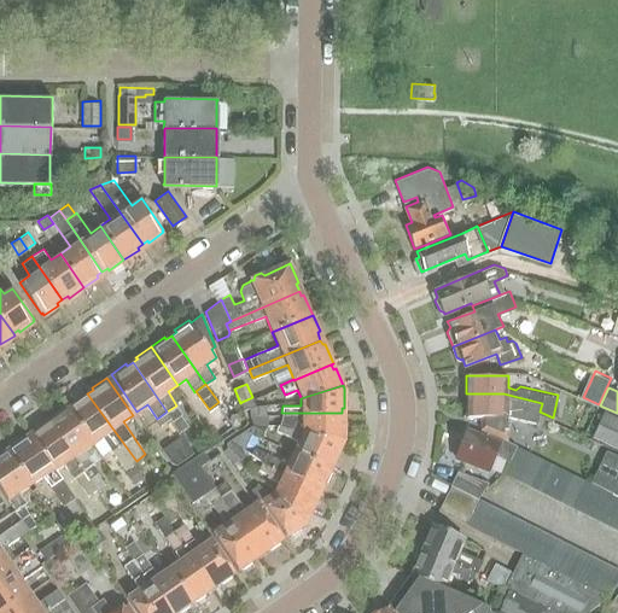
[(103,436),(124,468),(126,468),(133,462),(136,461),(87,393),(83,397),(81,395),(68,404),(93,442),(103,436)]
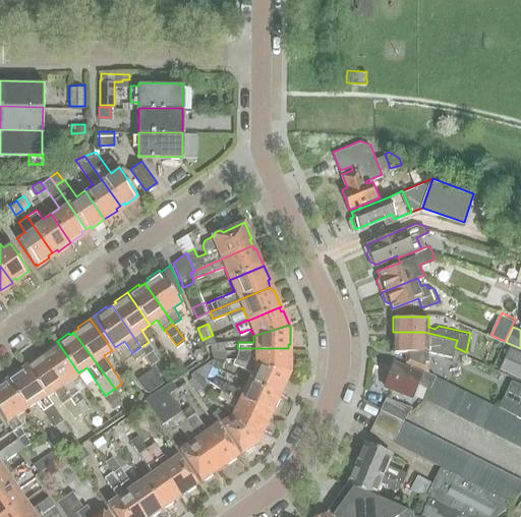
[(393,350),(405,351),(405,361),(421,367),(428,370),(428,350),(454,355),(455,347),(457,340),(424,332),(393,332),(393,350)]
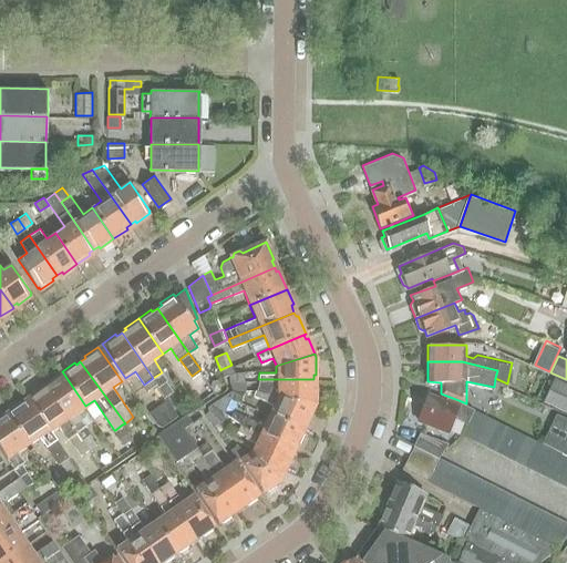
[(232,365),(222,369),(224,376),(230,375),(235,374),(232,365)]
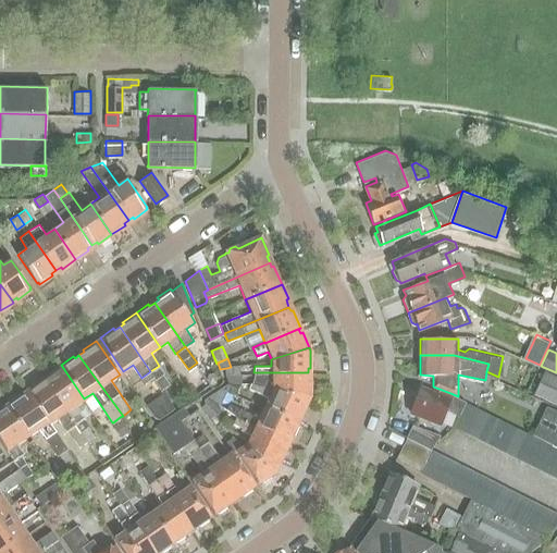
[(76,424),(85,418),(75,405),(84,398),(61,365),(48,373),(49,376),(45,379),(76,424)]
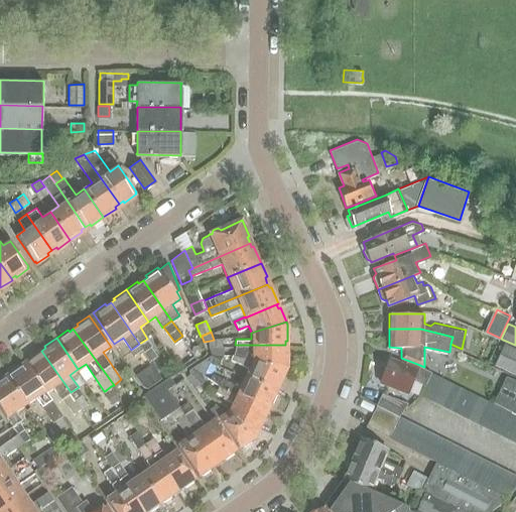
[(139,344),(143,351),(149,360),(156,355),(151,346),(152,345),(147,339),(139,344)]
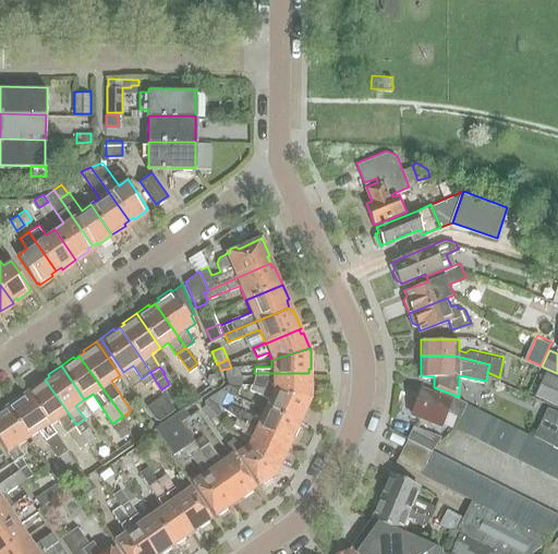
[(540,382),(534,394),(557,404),(557,376),(545,371),(540,382)]
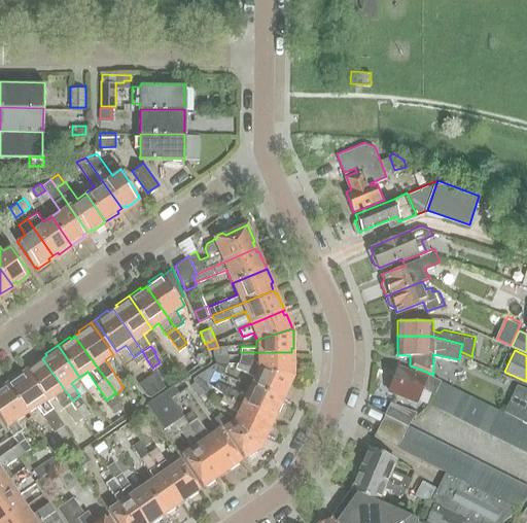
[(198,353),(196,358),(199,362),(205,361),(206,356),(203,352),(198,353)]
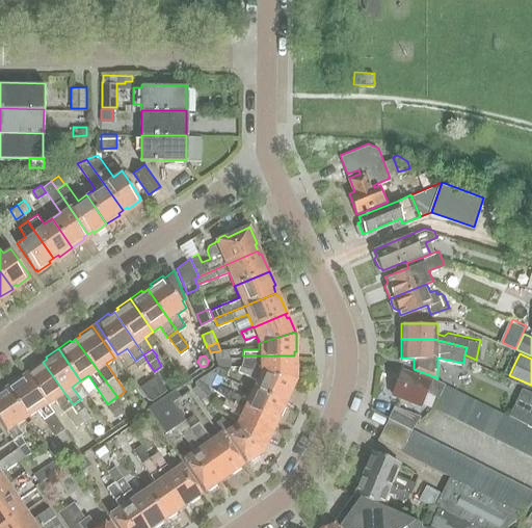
[(242,358),(240,364),(260,369),(294,384),(296,378),(296,362),(294,362),(294,355),(242,355),(242,358)]
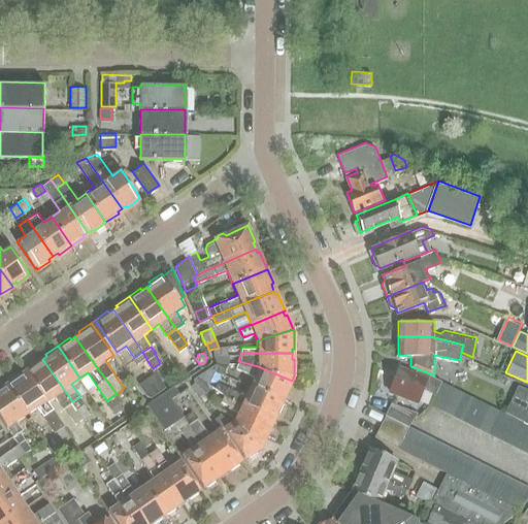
[(228,354),(215,354),(216,363),(229,362),(229,354),(228,354)]
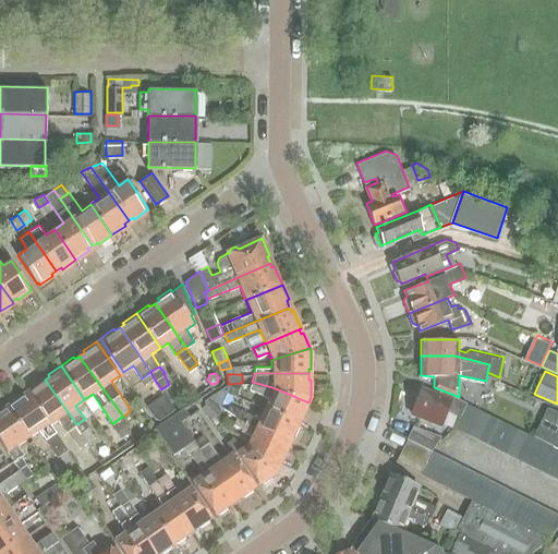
[(26,389),(27,392),(50,423),(58,418),(67,431),(75,425),(76,424),(45,380),(40,383),(39,381),(26,389)]
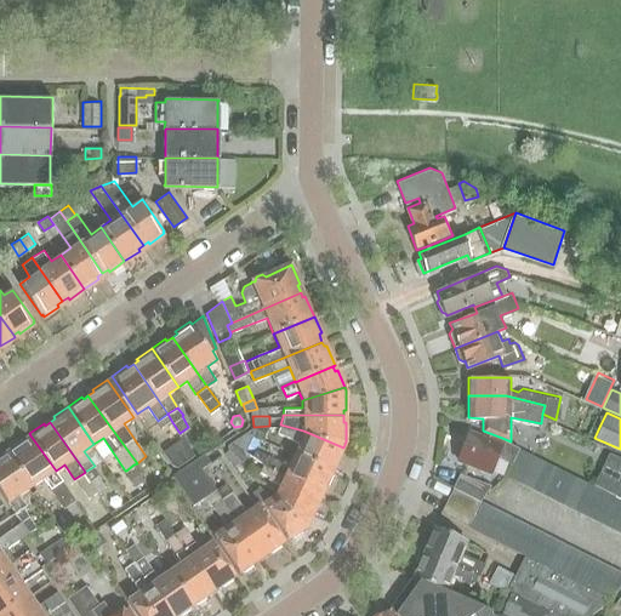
[(300,439),(294,451),(334,468),(341,454),(339,452),(340,449),(342,449),(343,448),(303,431),(280,425),(277,432),(300,439)]
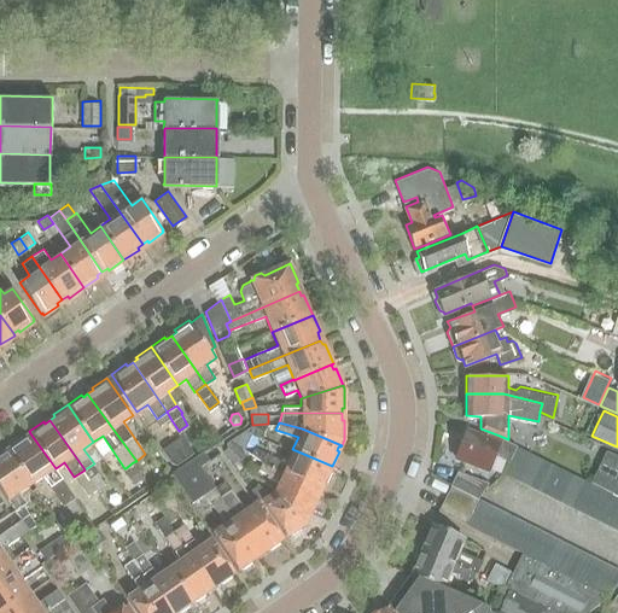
[(252,425),(244,430),(251,432),(262,437),(268,424),(252,425)]
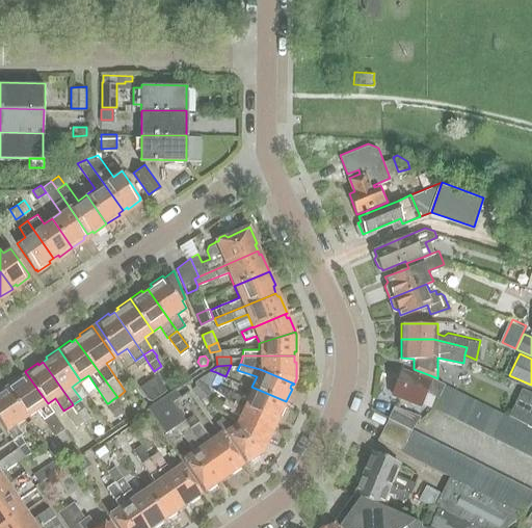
[(441,379),(437,378),(430,375),(428,380),(401,369),(392,392),(421,403),(425,391),(437,395),(444,381),(441,379)]
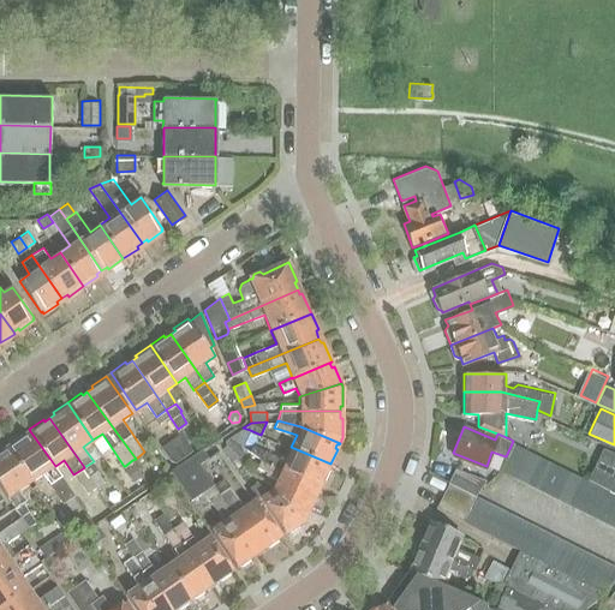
[(75,494),(55,466),(30,431),(24,435),(23,432),(7,443),(33,479),(42,473),(63,502),(64,501),(73,494),(75,494)]
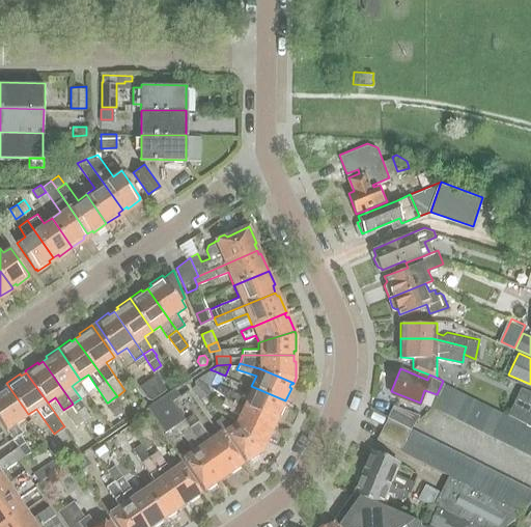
[(148,399),(151,400),(167,390),(157,375),(139,387),(148,399)]
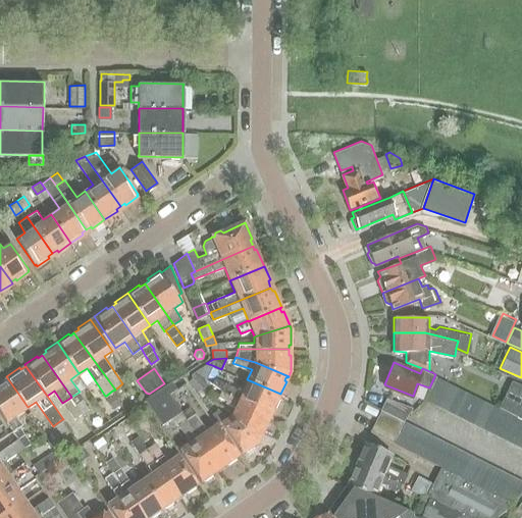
[(196,369),(191,372),(192,376),(204,387),(210,379),(207,377),(196,369)]
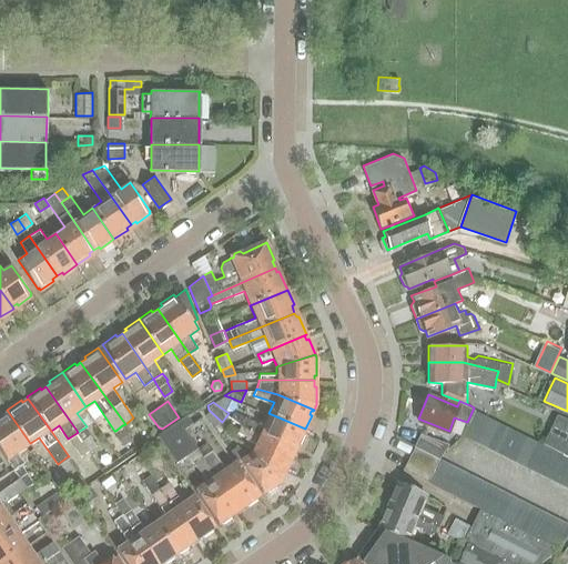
[(474,408),(467,422),(462,433),(472,439),(484,412),(474,408)]
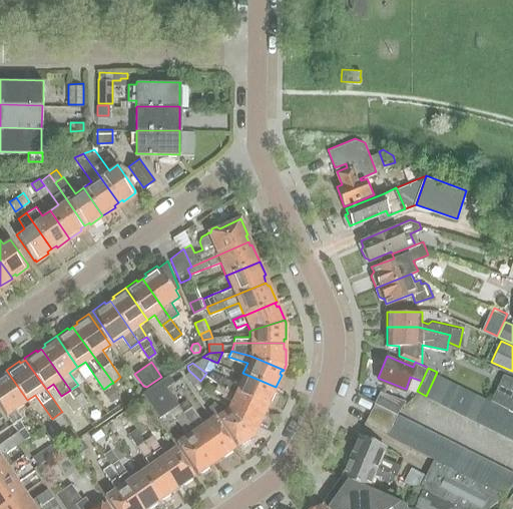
[(218,381),(225,384),(225,385),(266,404),(268,401),(270,402),(276,387),(242,373),(237,383),(210,371),(207,377),(217,381),(218,381)]
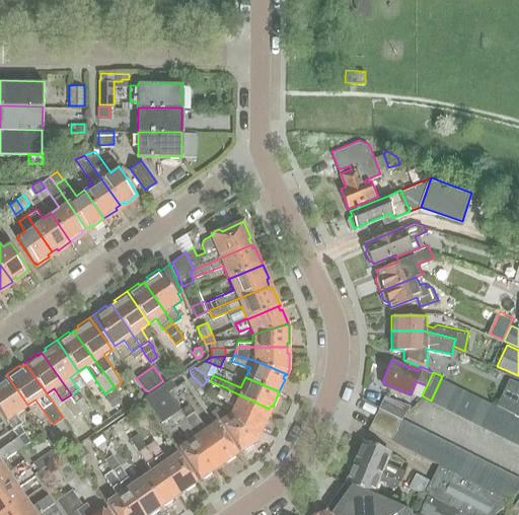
[(0,410),(13,429),(22,422),(16,413),(24,407),(4,376),(0,378),(0,410)]
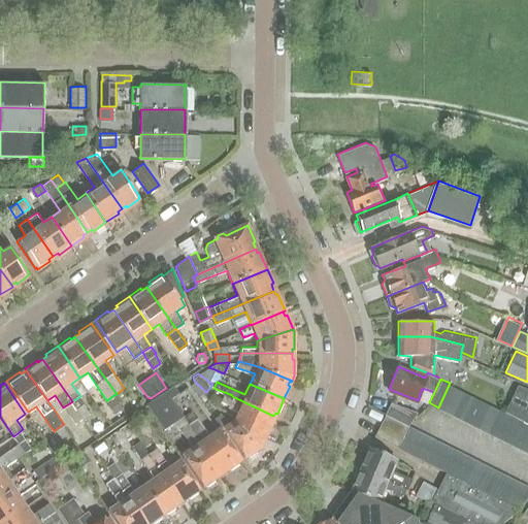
[(450,383),(438,407),(448,412),(459,388),(450,383)]
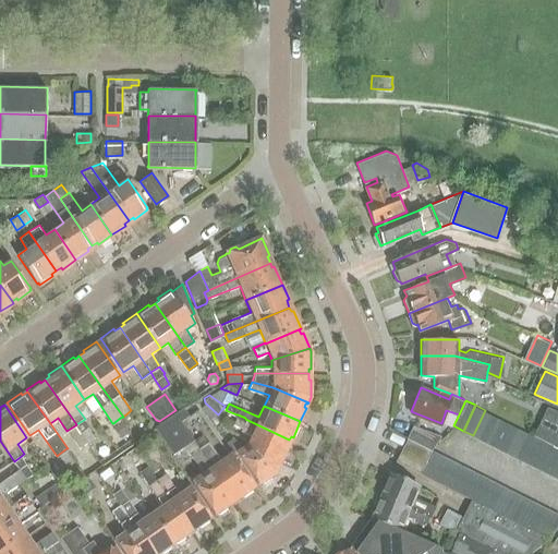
[(202,476),(193,482),(215,515),(230,505),(229,503),(232,500),(234,502),(238,500),(235,497),(199,447),(194,438),(182,420),(190,416),(183,406),(154,426),(173,454),(183,447),(202,476)]
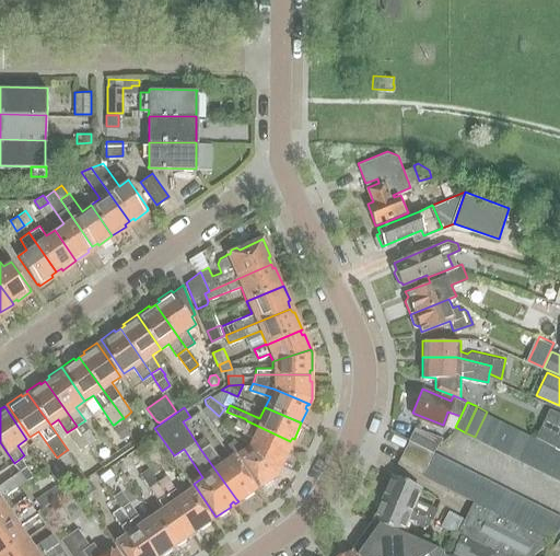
[(556,446),(559,440),(559,412),(549,407),(536,436),(546,440),(556,446)]
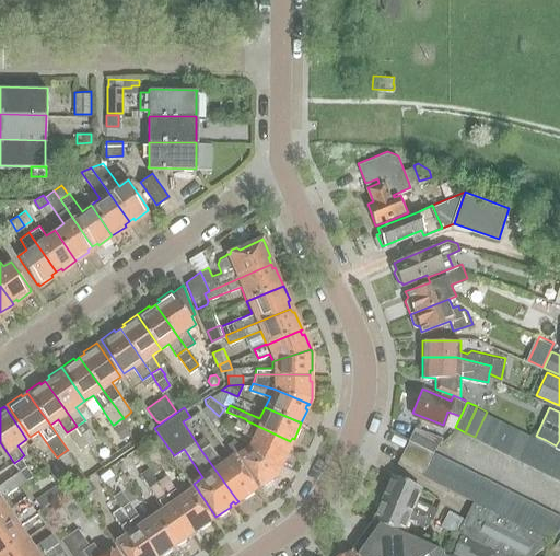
[(487,412),(475,437),(485,441),(497,416),(487,412)]
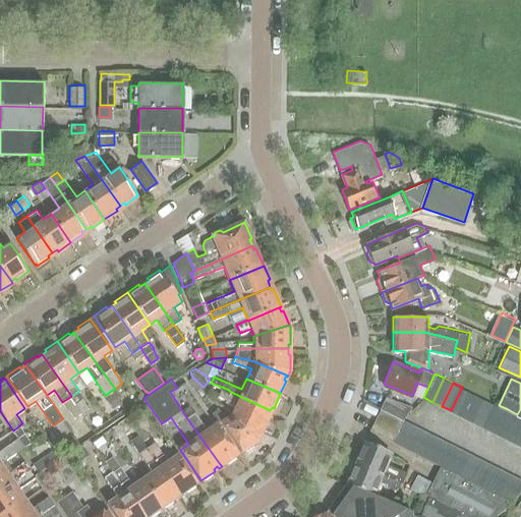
[(231,412),(235,416),(264,429),(270,416),(268,415),(270,410),(229,391),(229,390),(222,387),(221,387),(218,395),(235,404),(231,412)]
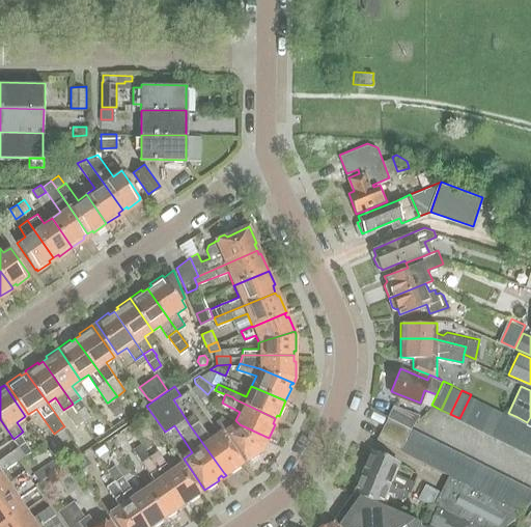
[(471,394),(459,418),(469,423),(480,399),(471,394)]
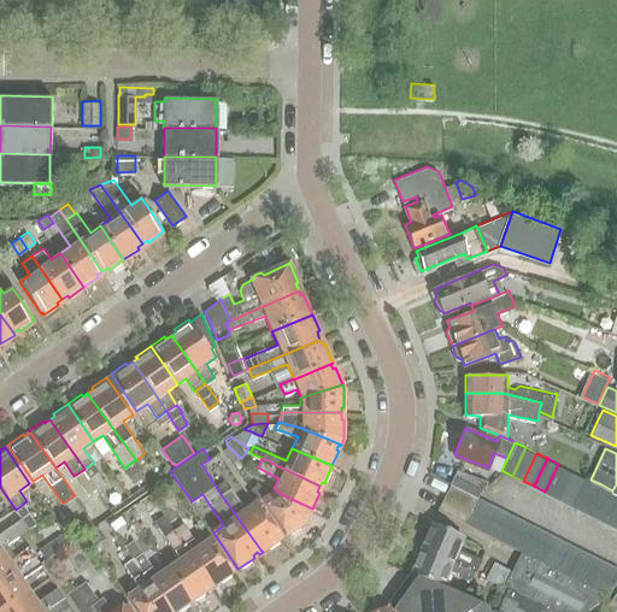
[(133,462),(125,468),(134,478),(141,474),(133,462)]
